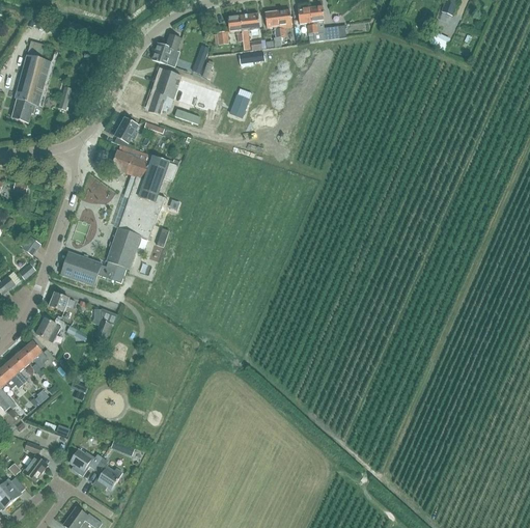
[(443,0),(440,9),(451,14),(455,0),(443,0)]
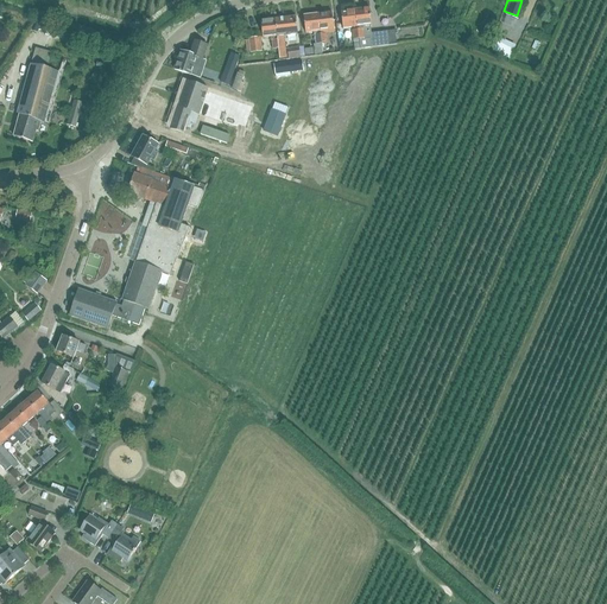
[(370,5),(355,7),(356,24),(358,26),(356,26),(358,37),(359,46),(371,45),(396,42),(394,27),(371,30),(370,23),(371,23),(370,5)]
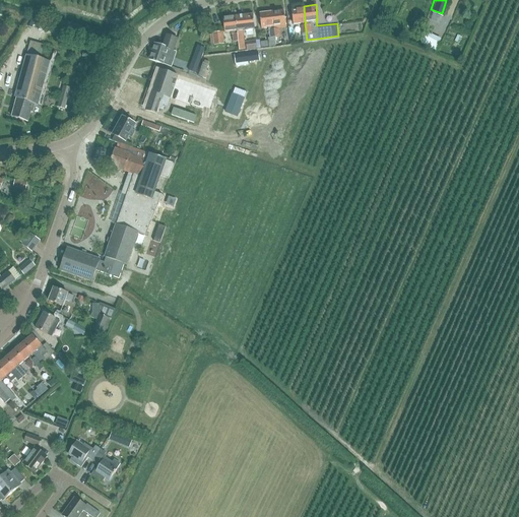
[(305,20),(304,6),(290,7),(293,21),(305,20)]
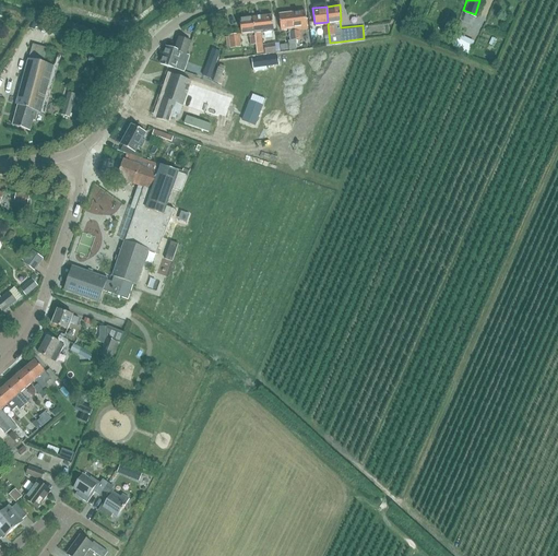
[(305,9),(292,10),(296,47),(300,46),(298,25),(306,24),(305,9)]
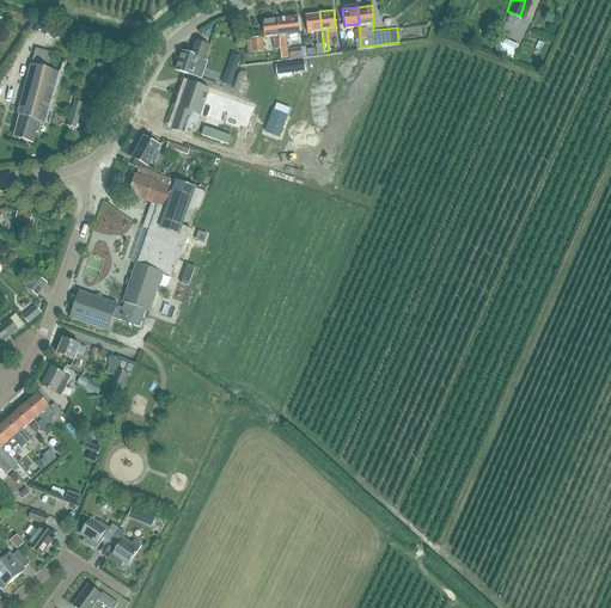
[(324,51),(319,11),(305,13),(307,30),(315,30),(316,32),(317,42),(315,42),(316,53),(324,51)]
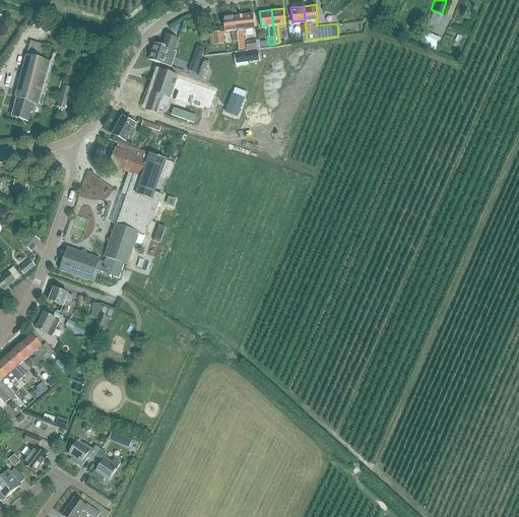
[(254,27),(252,12),(235,14),(238,40),(238,41),(239,47),(245,47),(244,40),(243,28),(254,27)]
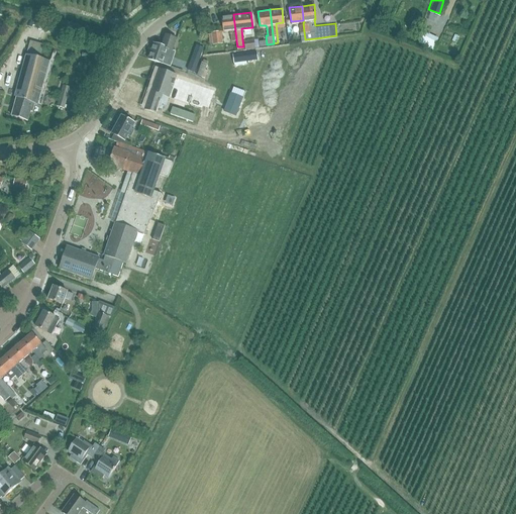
[(236,39),(233,14),(221,15),(223,30),(229,29),(229,32),(230,32),(231,39),(236,39)]
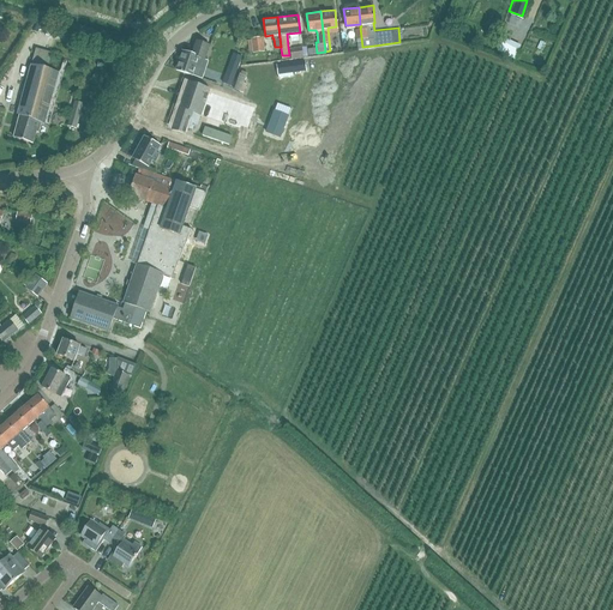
[(253,50),(263,49),(262,35),(251,36),(253,50)]
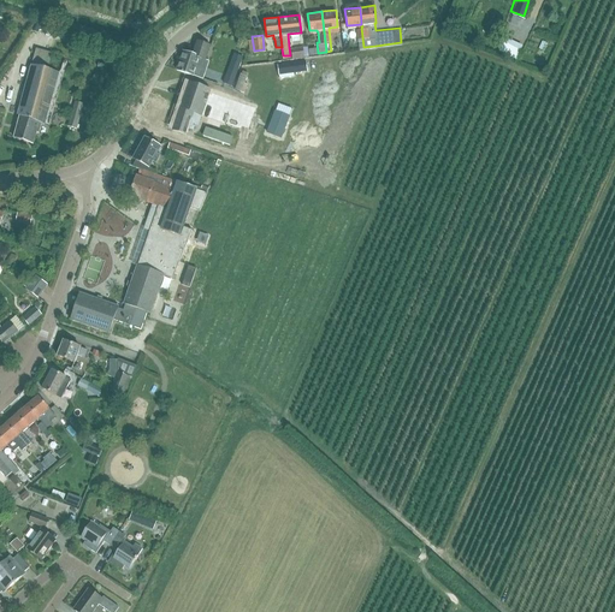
[(504,36),(500,48),(510,52),(509,54),(515,57),(522,42),(504,36)]
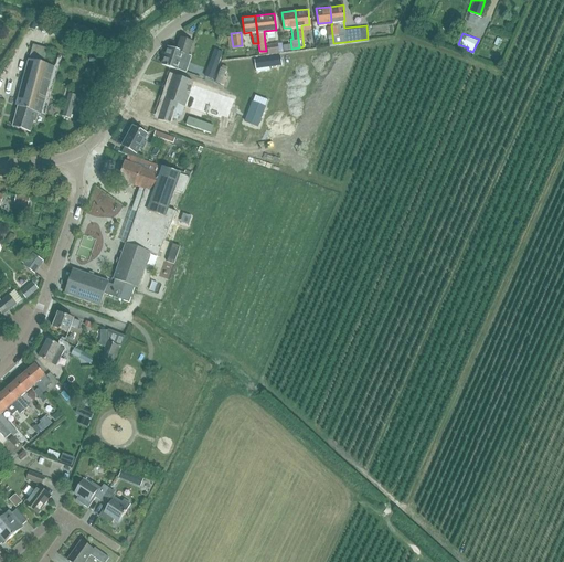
[(167,45),(161,62),(178,67),(183,51),(189,53),(193,40),(180,35),(176,49),(167,45)]
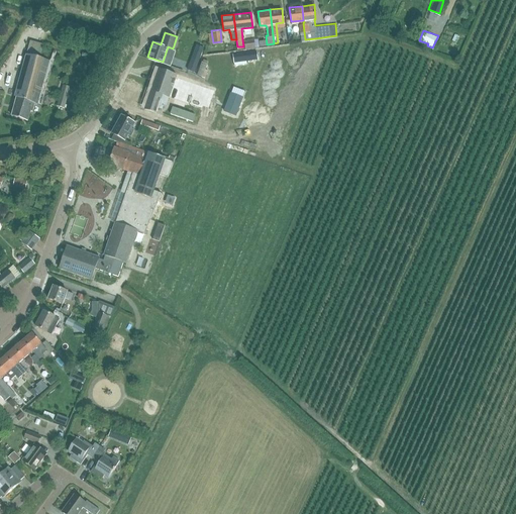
[(243,46),(253,45),(252,38),(242,39),(243,46)]
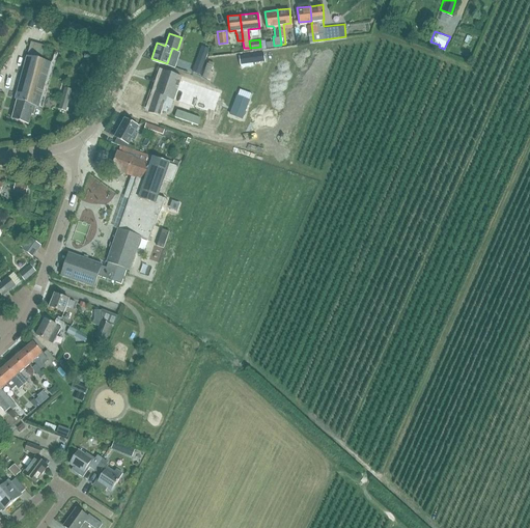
[(15,96),(17,98),(11,116),(28,121),(33,103),(37,104),(50,60),(42,58),(45,45),(31,40),(27,55),(15,96)]
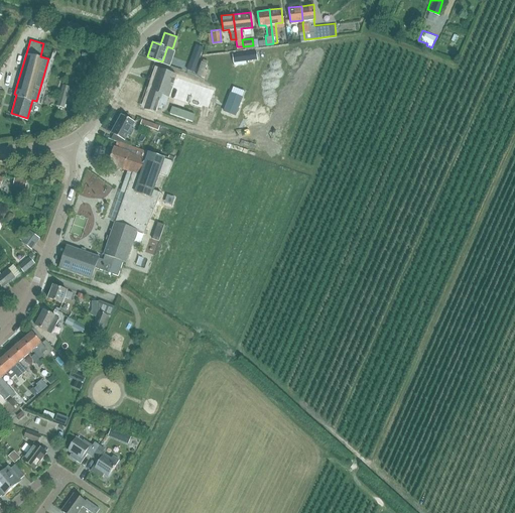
[(196,65),(202,45),(196,42),(188,61),(196,65)]
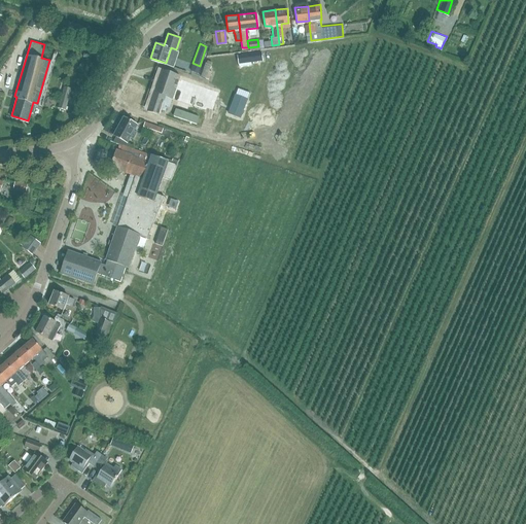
[(260,50),(237,54),(238,61),(261,58),(260,50)]
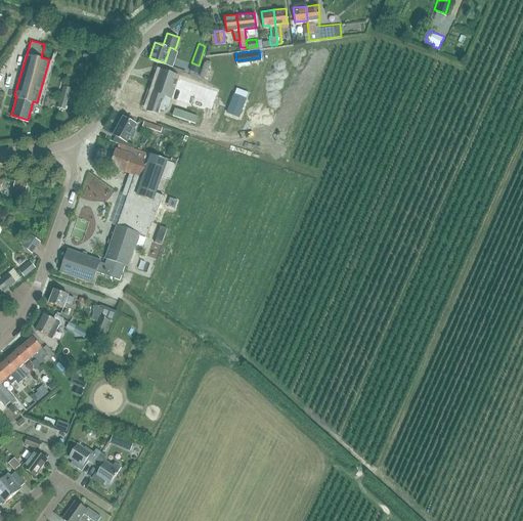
[(204,60),(199,75),(204,76),(207,69),(209,62),(204,60)]
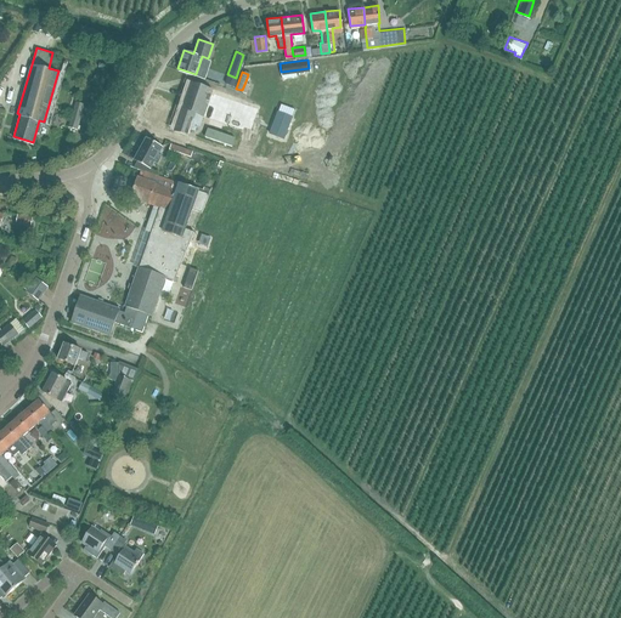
[(10,94),(13,79),(6,78),(3,92),(10,94)]
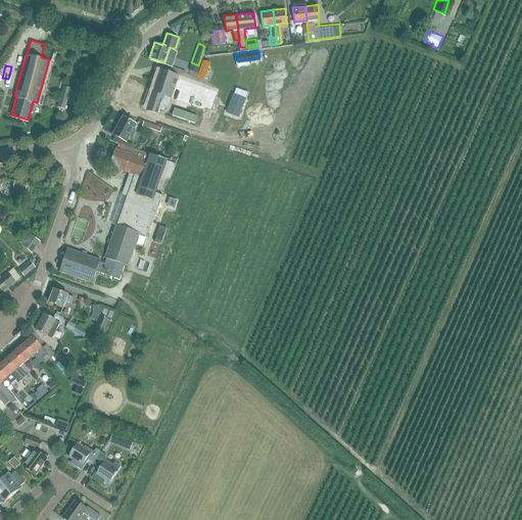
[(159,67),(146,108),(157,111),(159,107),(163,108),(164,104),(168,105),(178,74),(159,67)]
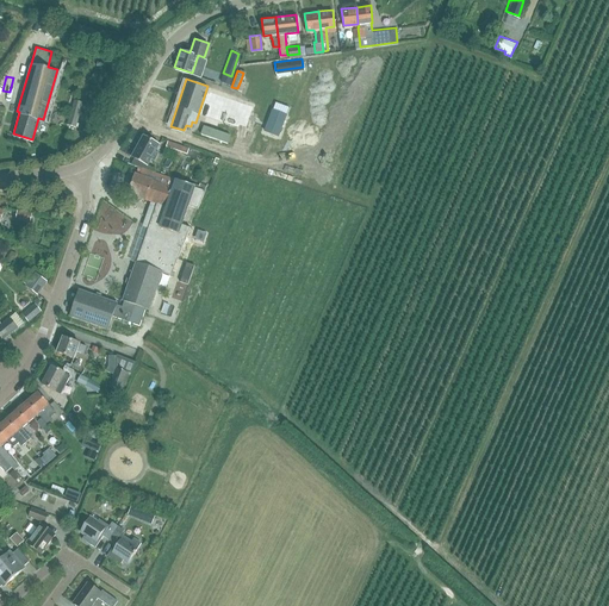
[(74,125),(81,100),(74,98),(66,123),(74,125)]
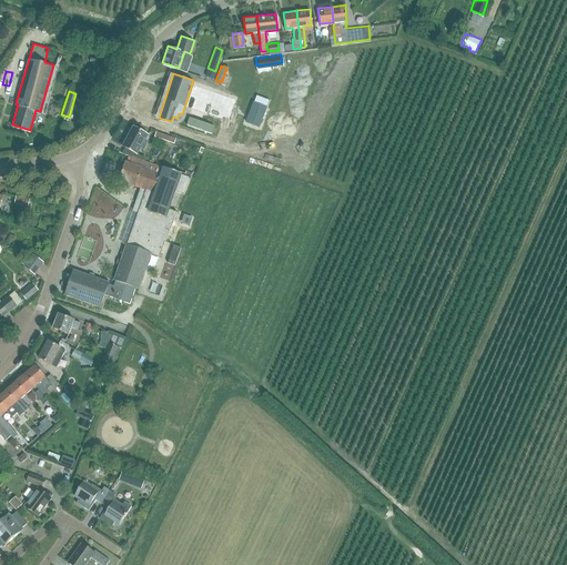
[(253,100),(245,120),(257,124),(265,106),(269,98),(255,92),(253,100)]
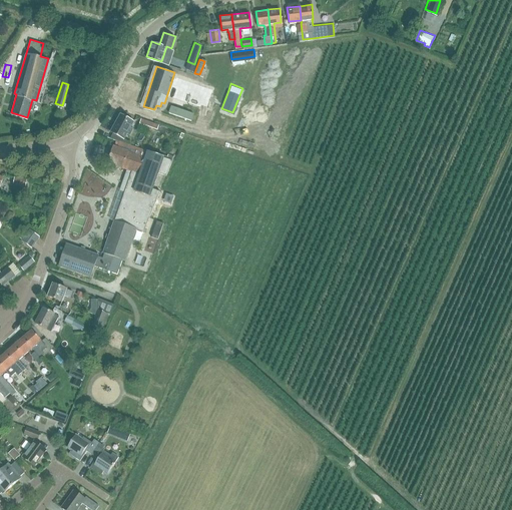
[(170,104),(167,111),(190,119),(193,112),(170,104)]
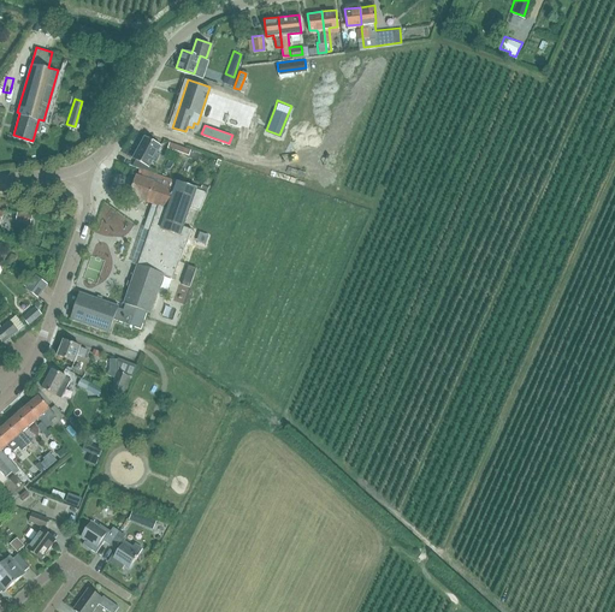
[(136,158),(132,165),(143,167),(155,172),(157,168),(149,165),(152,159),(155,160),(159,153),(157,152),(160,143),(145,135),(132,156),(136,158)]
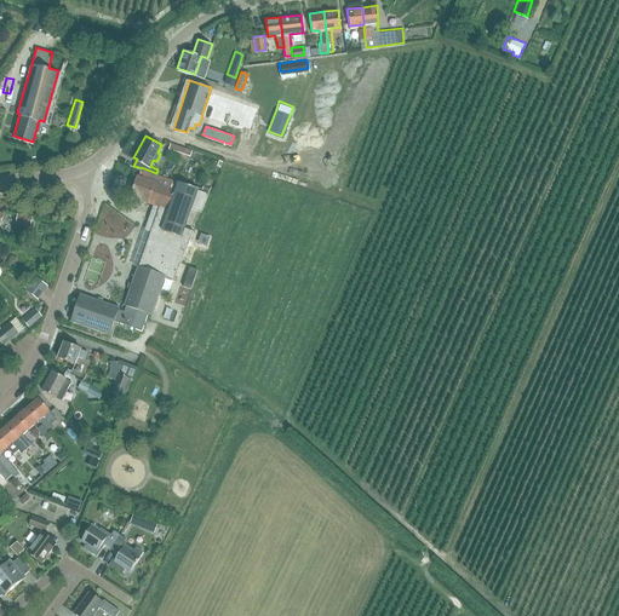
[(170,142),(168,148),(183,153),(185,147),(170,142)]
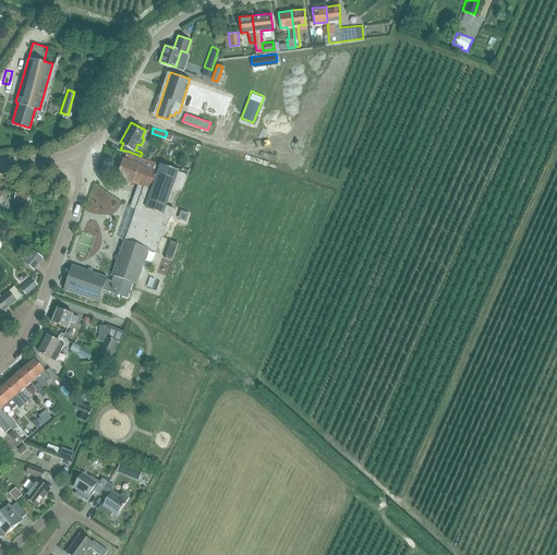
[(161,234),(173,206),(166,203),(171,186),(180,189),(186,172),(159,164),(129,153),(126,159),(122,157),(117,175),(137,182),(136,185),(141,188),(123,239),(118,253),(114,252),(113,256),(117,257),(111,273),(112,274),(111,279),(106,277),(106,276),(91,270),(92,267),(87,265),(86,268),(71,264),(63,288),(97,300),(101,288),(126,297),(132,280),(135,281),(147,248),(155,250),(161,234)]
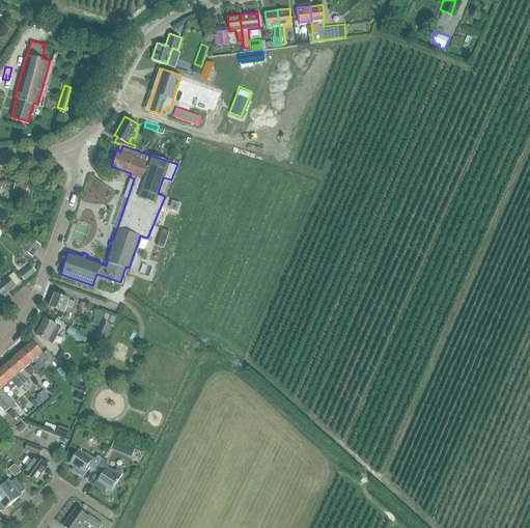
[(168,229),(162,227),(156,244),(163,246),(168,229)]
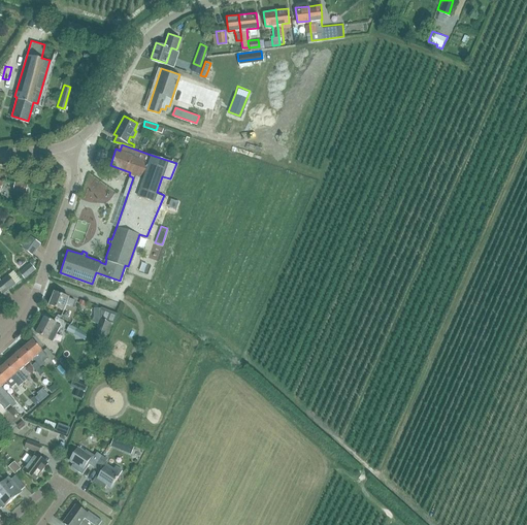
[(30,234),(26,240),(36,248),(39,242),(30,234)]
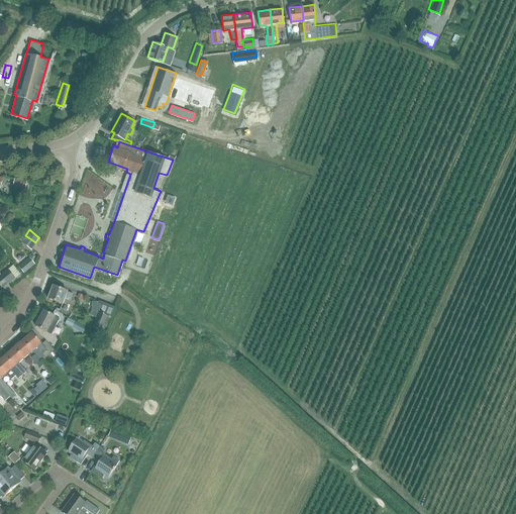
[(35,242),(25,235),(24,235),(21,239),(21,240),(31,247),(35,242)]
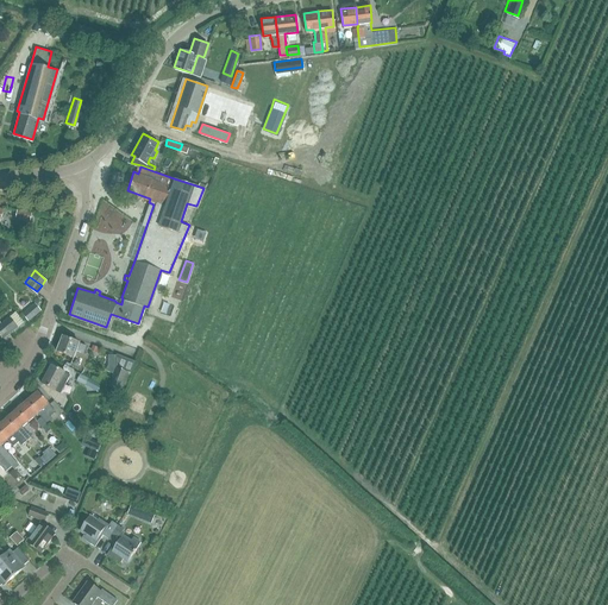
[(6,308),(16,317),(20,314),(12,303),(6,308)]
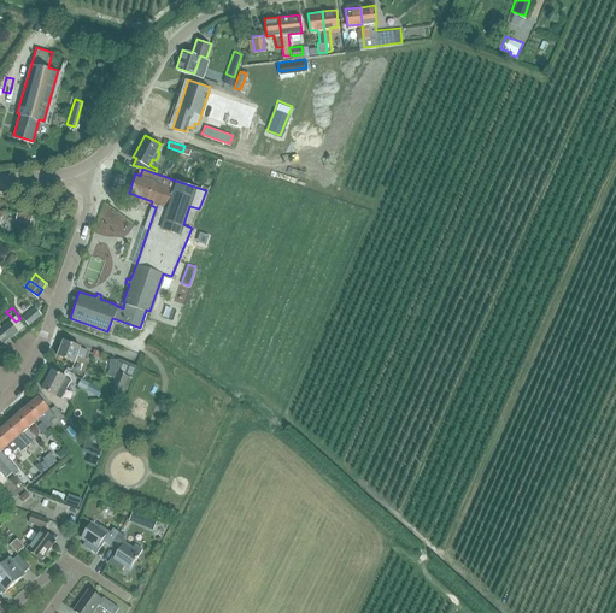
[(28,322),(33,318),(28,312),(23,317),(28,322)]
